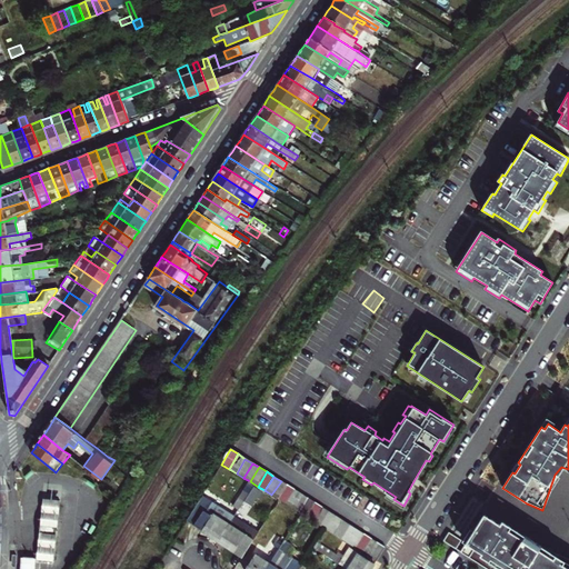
[(271,495),(278,499),(287,485),(281,481),(271,495)]
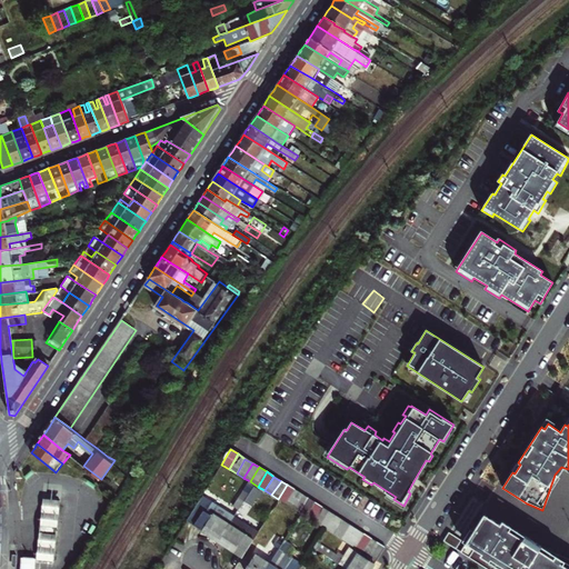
[(248,483),(243,490),(249,495),(253,487),(248,483)]
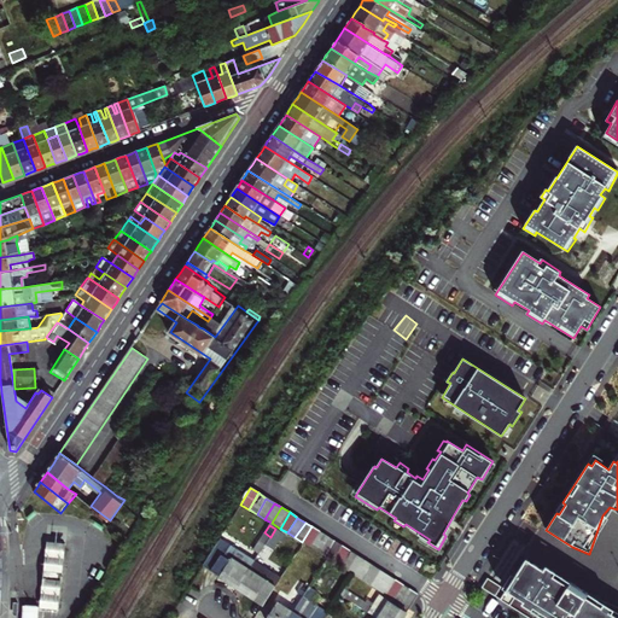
[(302,542),(309,547),(319,531),(312,526),(302,542)]
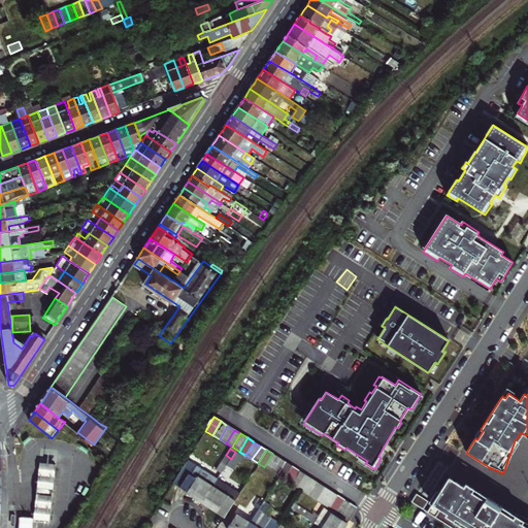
[(264,467),(270,470),(278,457),(272,454),(264,467)]
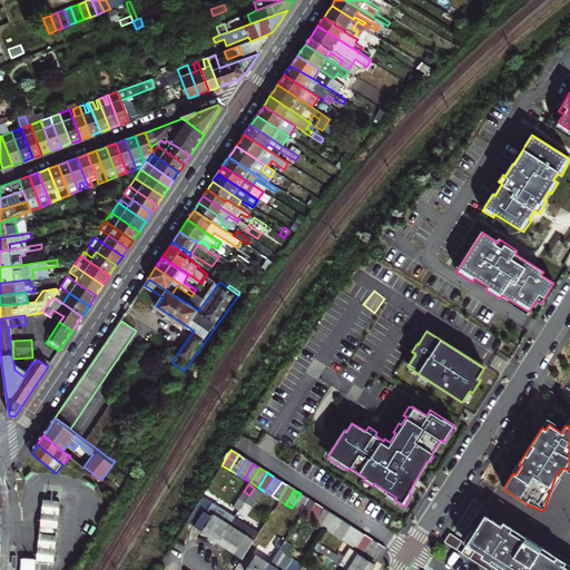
[(234,508),(239,511),(245,502),(249,495),(244,491),(234,508)]
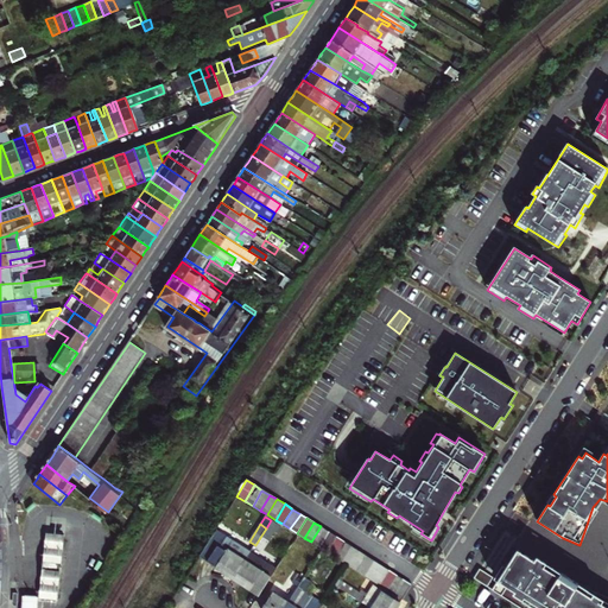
[(321,526),(311,542),(318,546),(328,531),(321,526)]
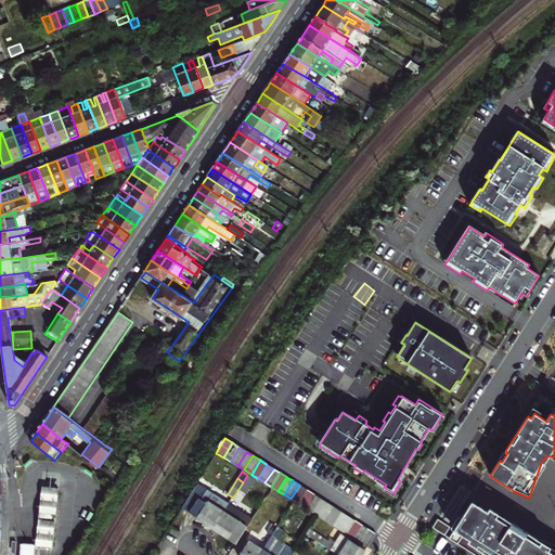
[(291,499),(297,503),(306,489),(299,485),(291,499)]
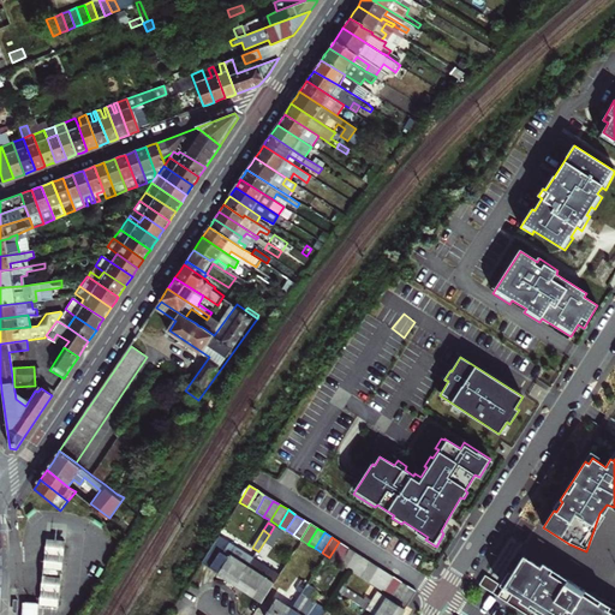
[(64,541),(45,539),(42,569),(61,571),(64,541)]
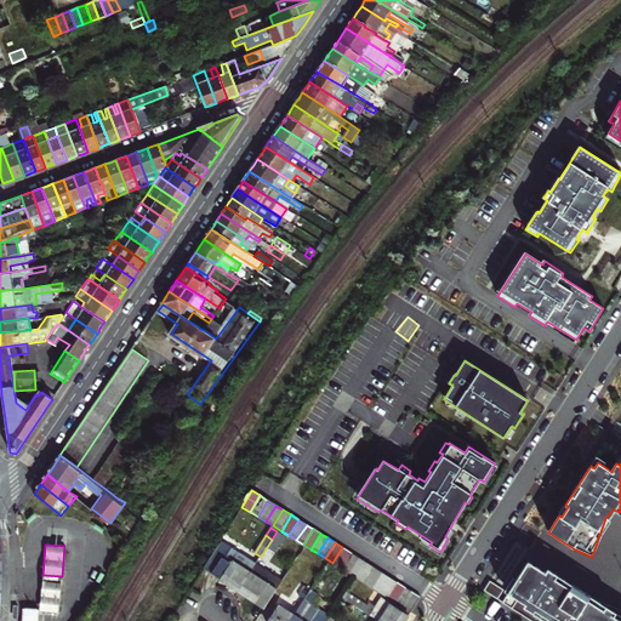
[(267,547),(261,557),(266,560),(272,551),(267,547)]
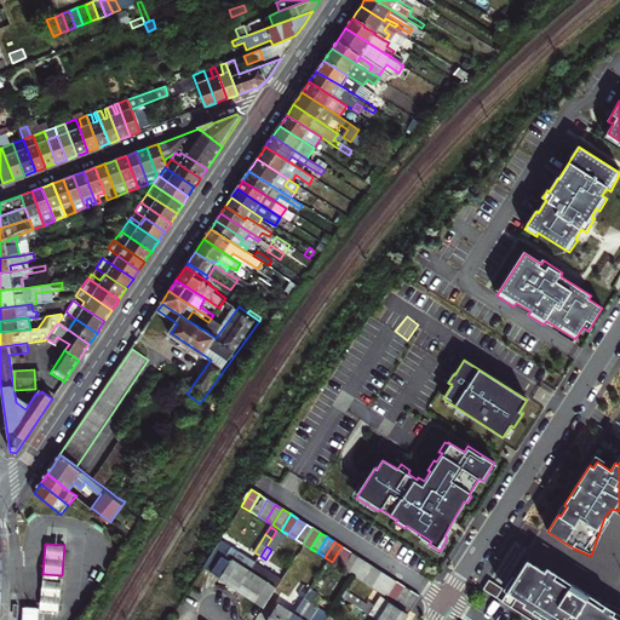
[(332,562),(339,567),(349,551),(342,546),(332,562)]
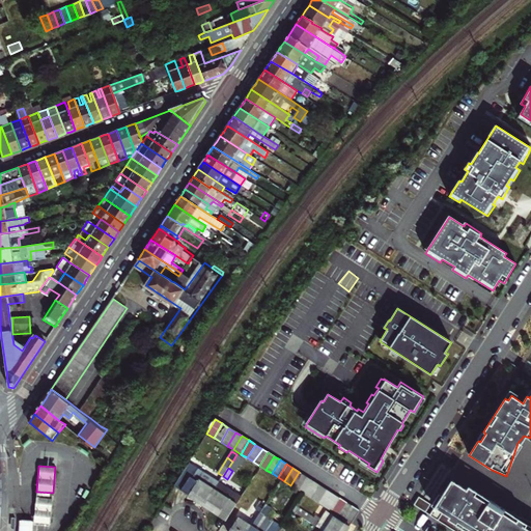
[(191,497),(204,505),(219,483),(196,469),(192,476),(184,470),(173,486),(191,497)]
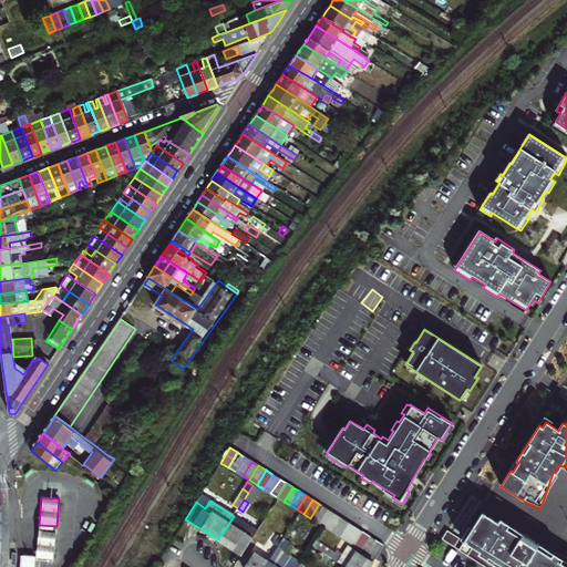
[(319,504),(310,518),(318,523),(327,508),(319,504)]
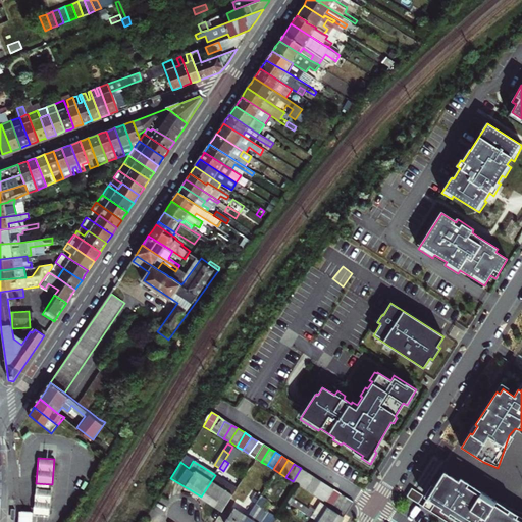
[(293,481),(299,485),(307,472),(301,468),(293,481)]
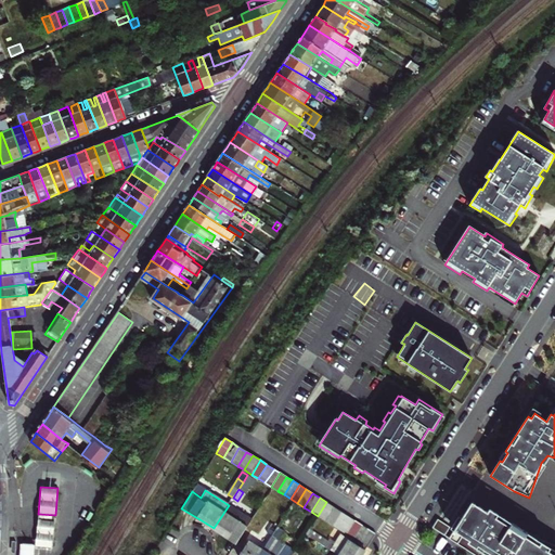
[(318,516),(325,520),(334,506),(326,502),(318,516)]
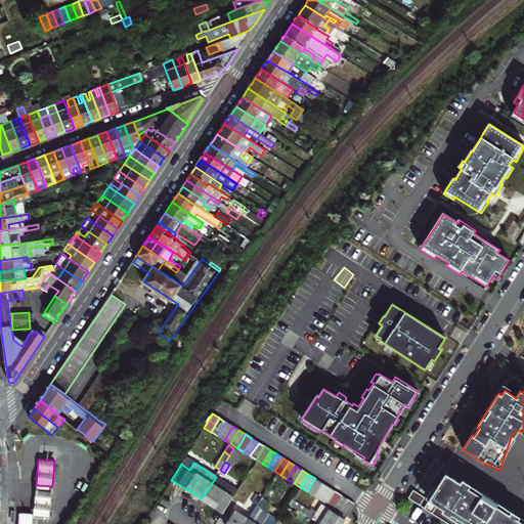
[(523,523),(523,511),(499,503),(484,493),(477,488),(470,484),(468,487),(446,474),(424,509),(447,523),(523,523)]
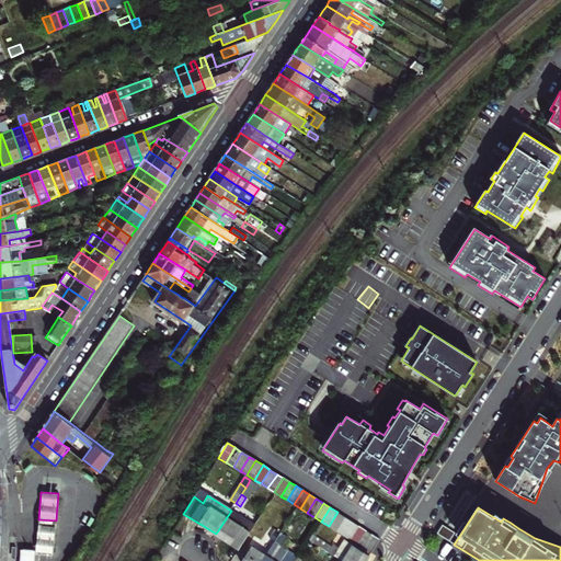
[(254,526),(231,511),(216,534),(227,540),(240,549),(254,526)]
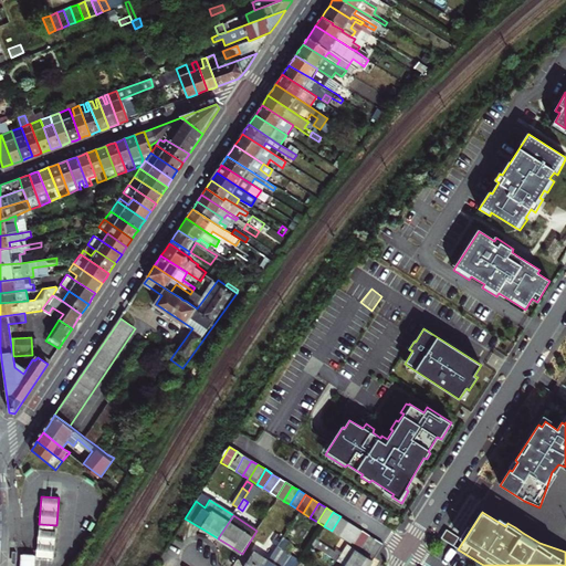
[(332,531),(338,535),(347,521),(341,516),(332,531)]
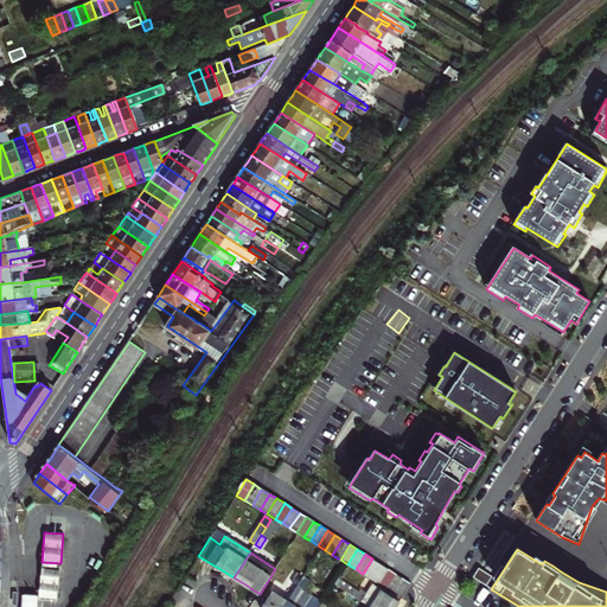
[(372,558),(363,574),(370,577),(379,563),(372,558)]
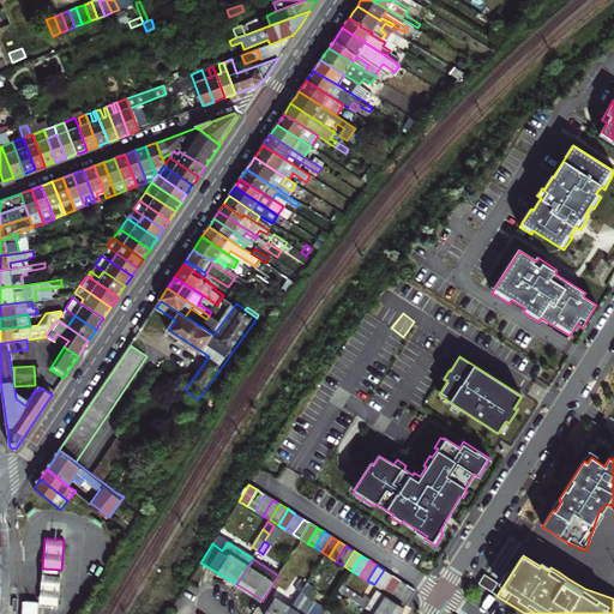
[(384,570),(374,584),(381,589),(391,575),(384,570)]
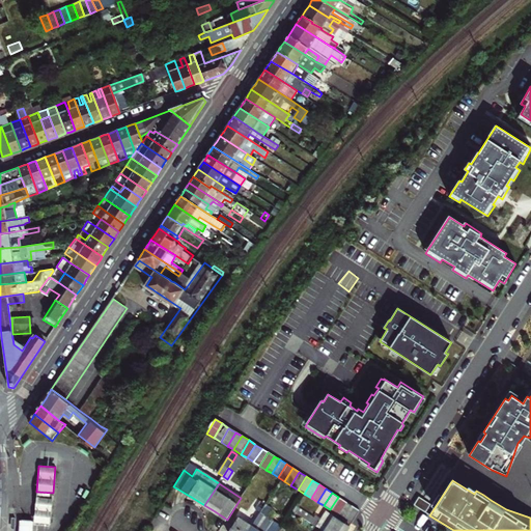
[(338,497),(330,509),(336,513),(344,500),(338,497)]
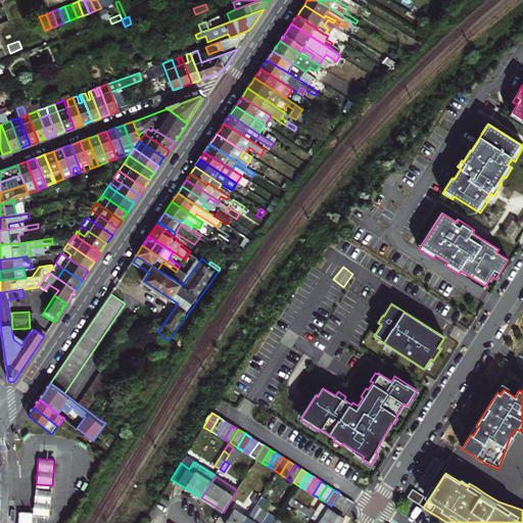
[(424,496),(413,489),(408,497),(419,505),(424,496)]
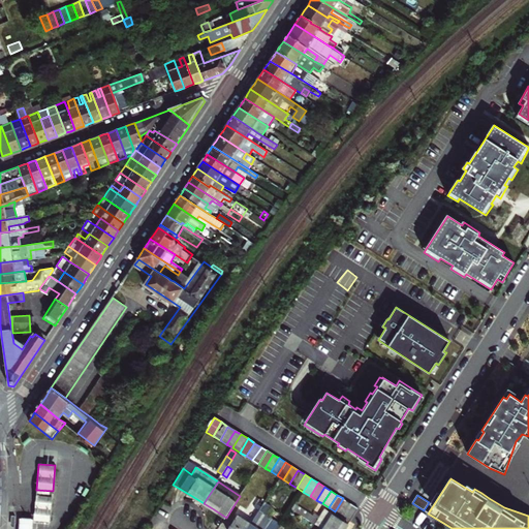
[(50,523),(53,497),(35,496),(33,522),(50,523)]
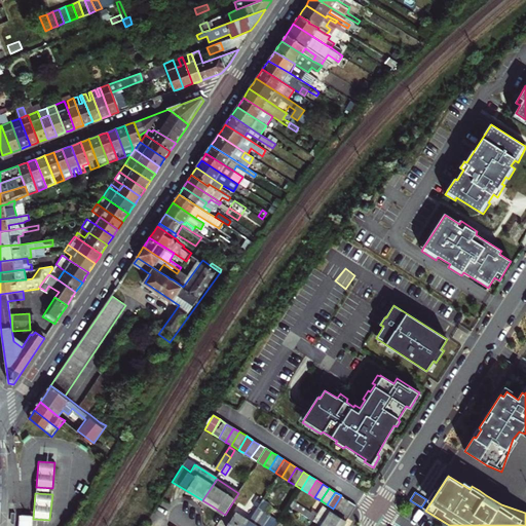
[(333,509),(340,513),(348,500),(341,495),(333,509)]
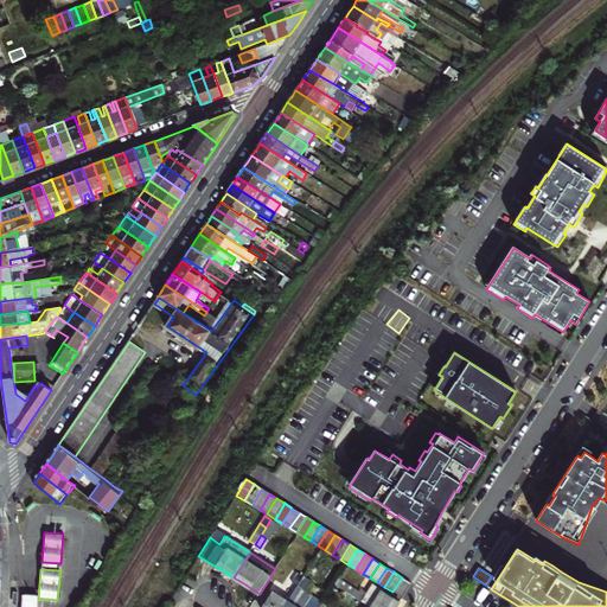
[(293,583),(298,586),(304,576),(299,574),(293,583)]
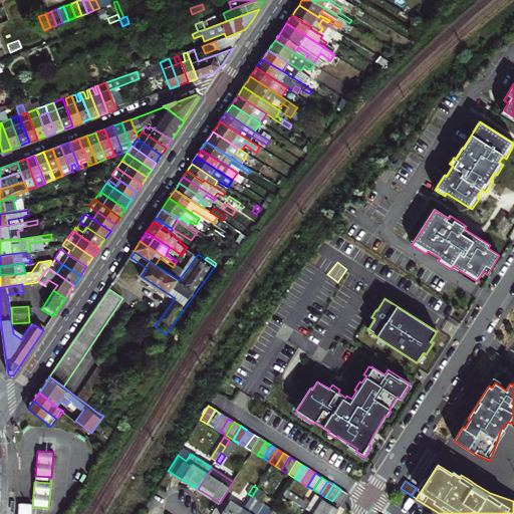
[(270,513),(273,509),(257,499),(262,491),(257,488),(252,496),(244,509),(241,513),(270,513)]
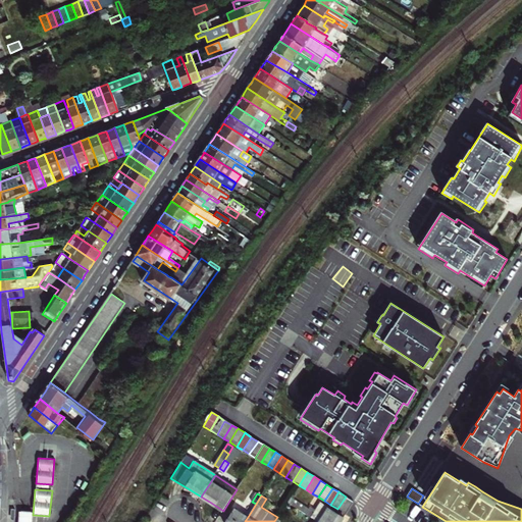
[(346,497),(337,509),(345,513),(353,501),(346,497)]
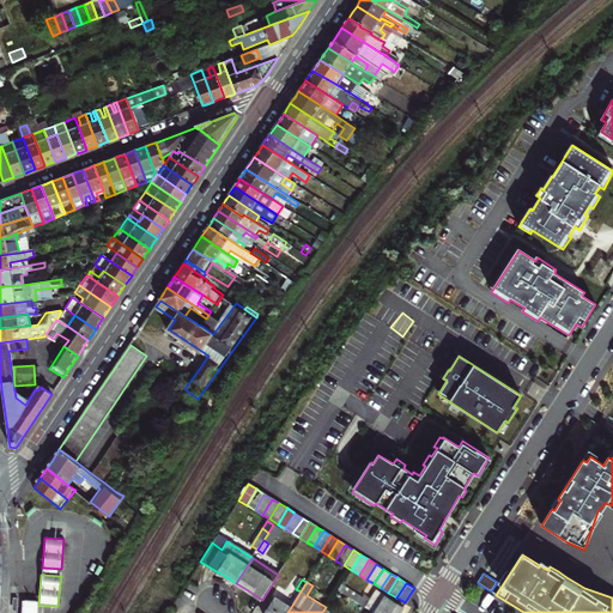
[(365,607),(372,612),(374,612),(398,612),(404,605),(375,588),(368,600),(345,586),(340,592),(365,607)]
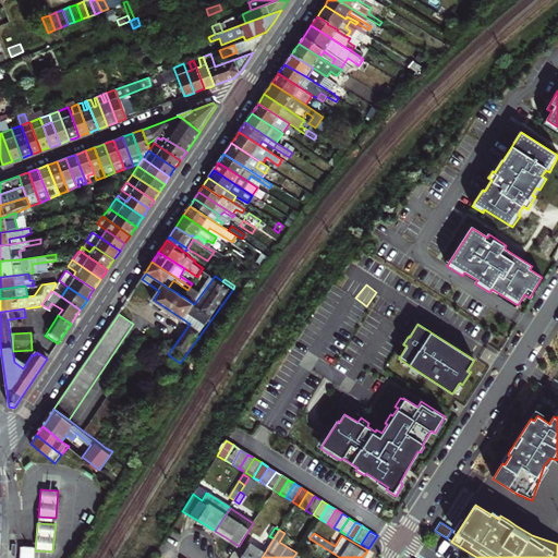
[(262,557),(265,553),(251,544),(241,557),(262,557)]
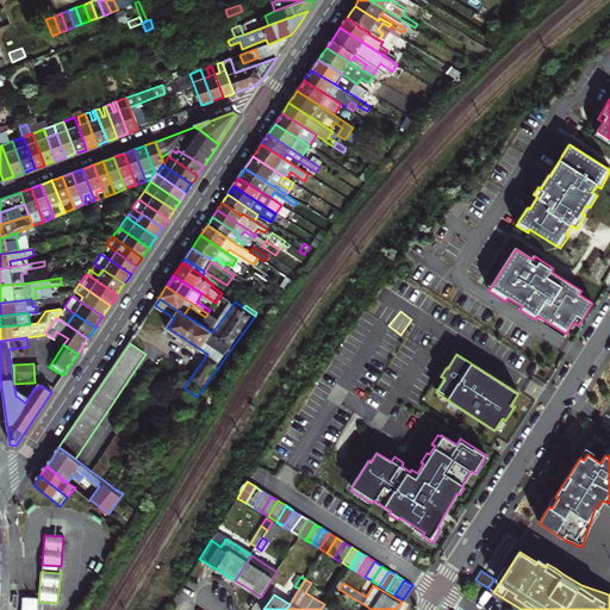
[(36,609),(37,601),(24,599),(23,609),(36,609)]
